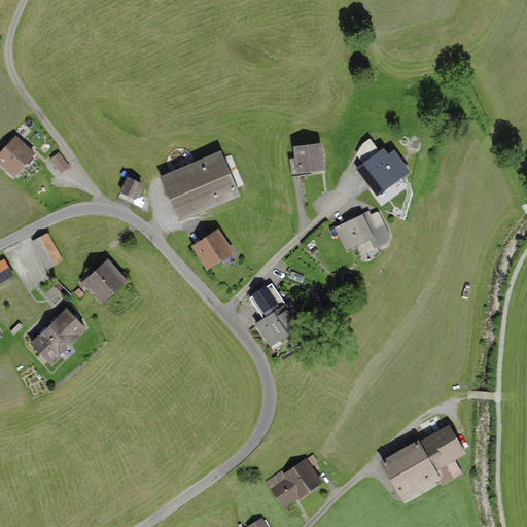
[(33,151),(13,136),(0,151),(0,167),(12,177),(33,151)]
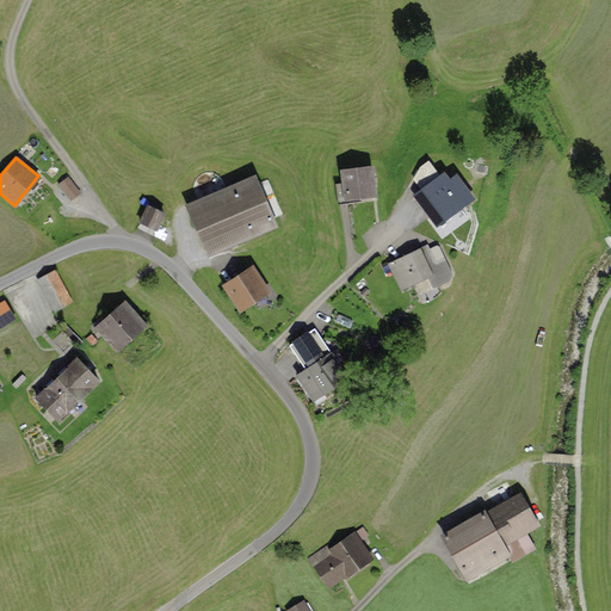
[(370,166),(339,170),(343,203),(374,199),(370,166)]
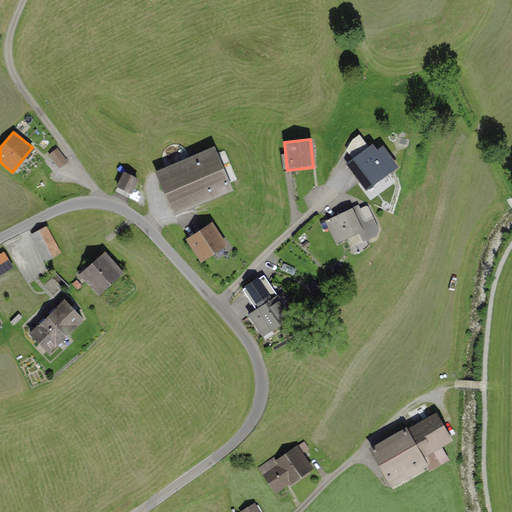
[(343,164),(363,192),(394,169),(374,142),(343,164)]
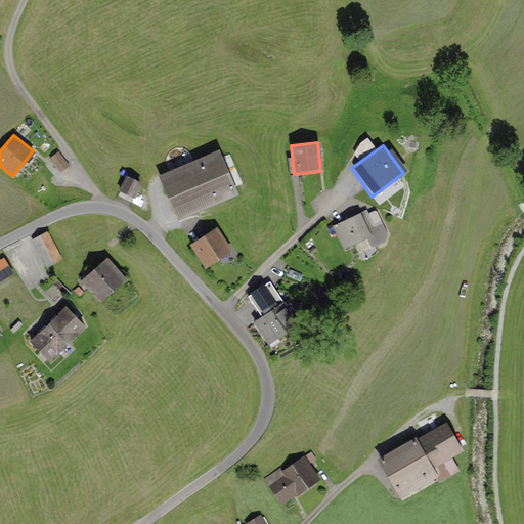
[(52,154),(63,168),(73,161),(60,146),(52,154)]
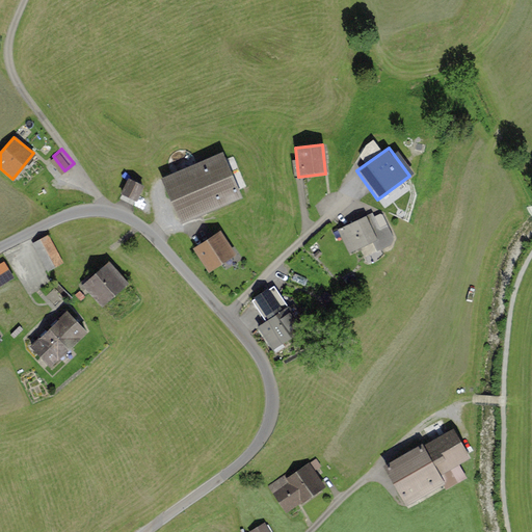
[(160,180),(179,223),(241,197),(221,154),(160,180)]
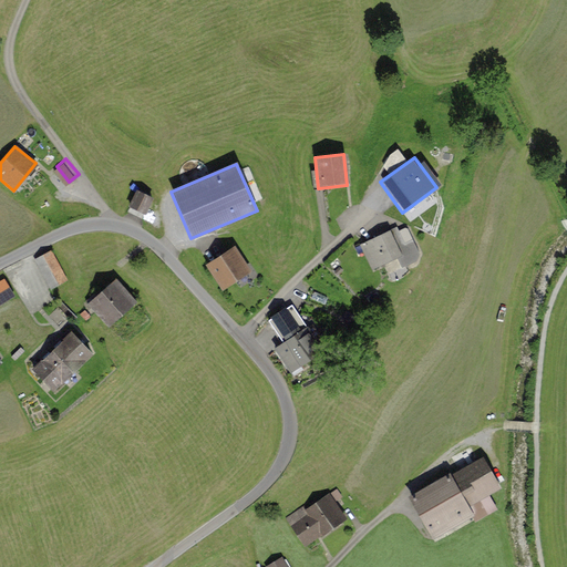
[(154,197),(135,189),(127,210),(145,218),(154,197)]
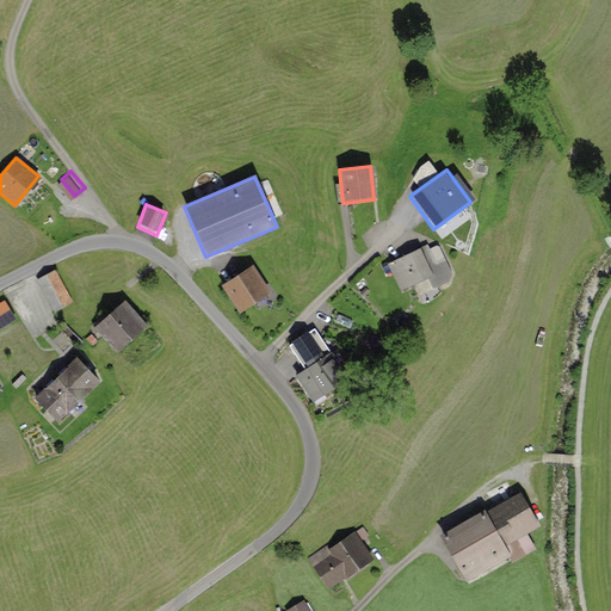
[(424,246),(384,263),(396,291),(436,275),(424,246)]
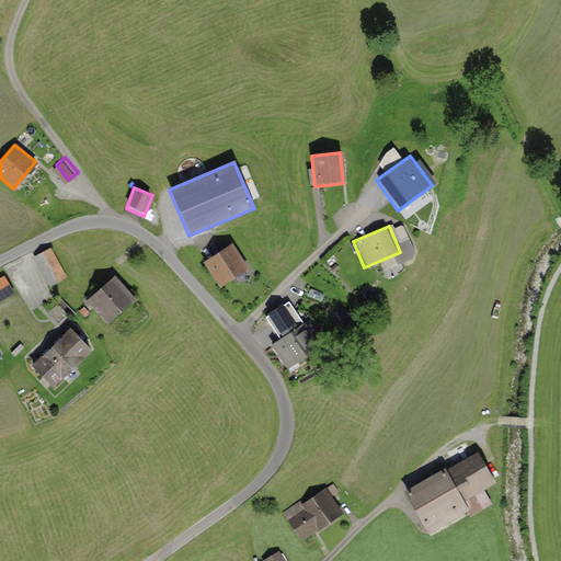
[(231,244),(203,260),(218,287),(247,272),(231,244)]
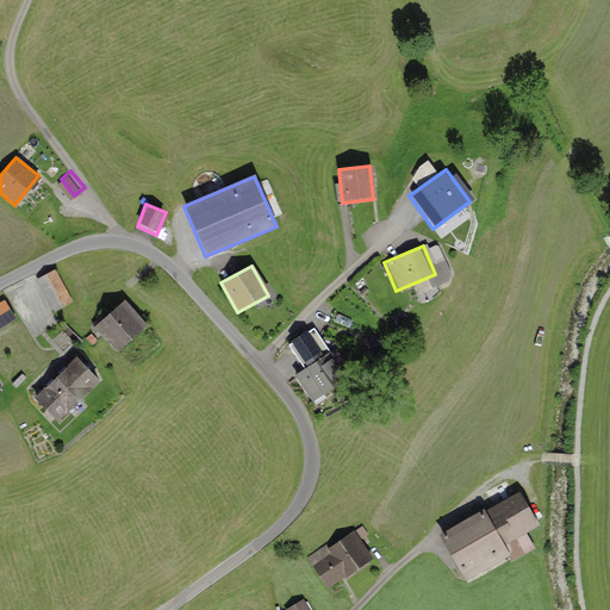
[(72,302),(55,269),(37,279),(54,310),(72,302)]
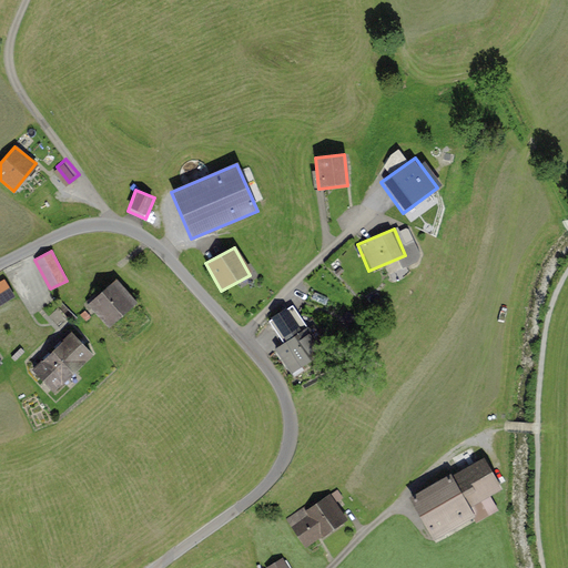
[(118,288),(94,308),(112,327),(134,307),(118,288)]
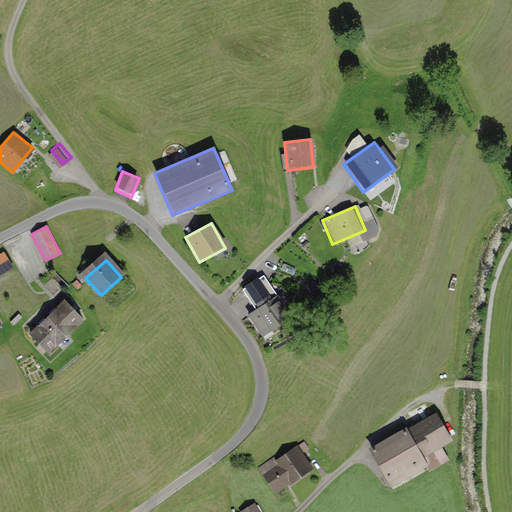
[(272,298),(245,314),(259,337),(286,321),(272,298)]
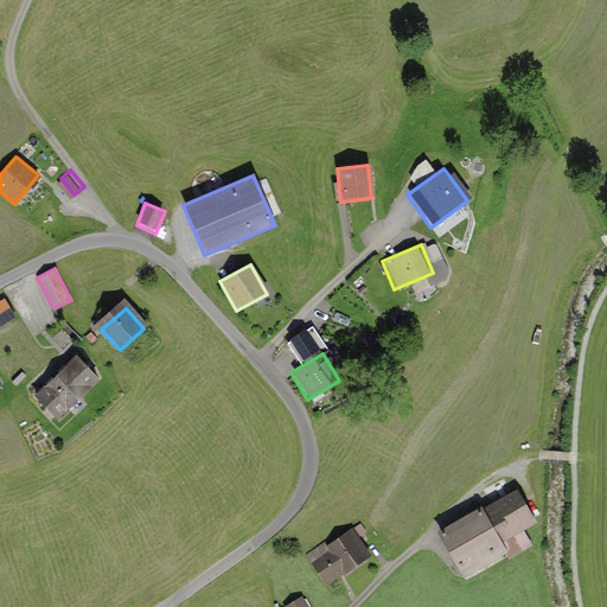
[(78,362),(36,400),(57,423),(100,384),(78,362)]
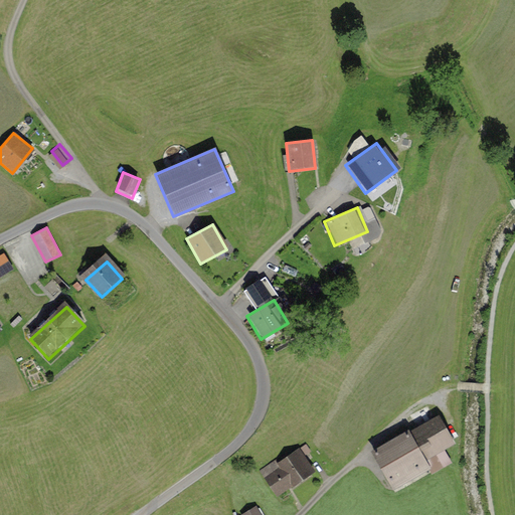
[(440,419),(371,457),(388,487),(456,449),(440,419)]
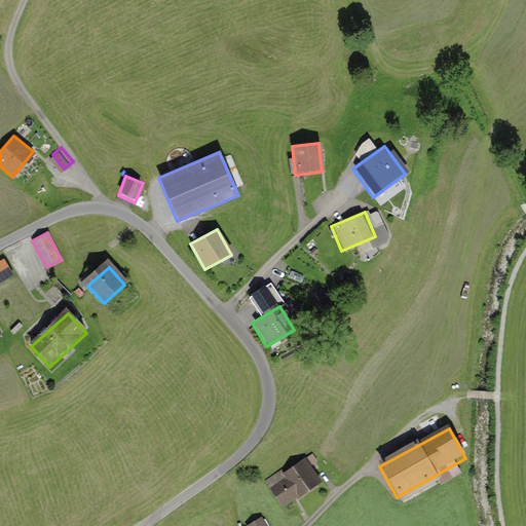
[(305,457),(266,480),(283,508),(322,484),(305,457)]
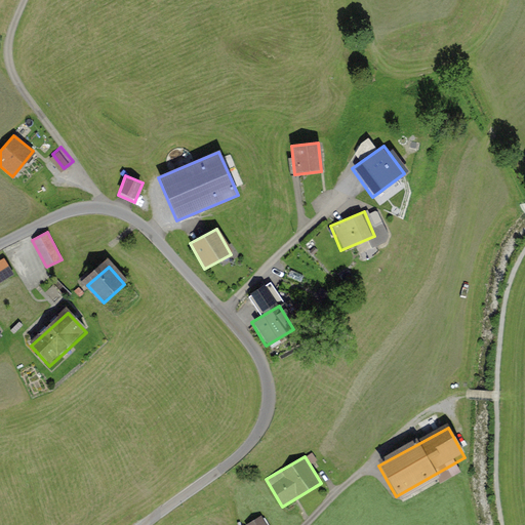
[(272,524),(265,511),(248,520),(250,524),(272,524)]
